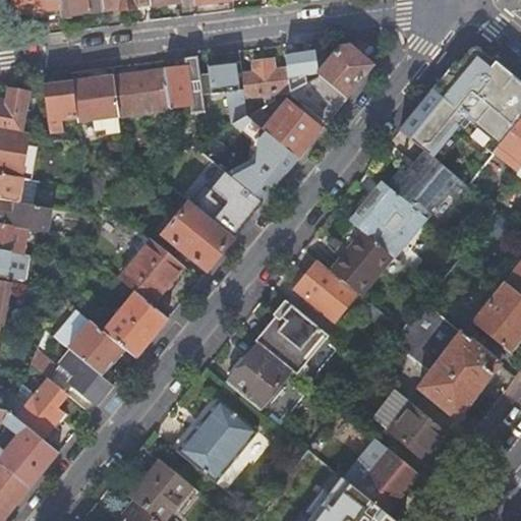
[(59,0),(11,0),(13,15),(60,8),(59,0)]
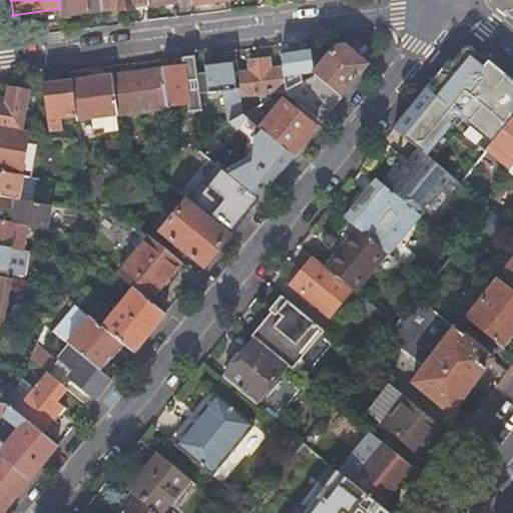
[(58,0),(59,8),(60,16),(102,10),(100,0),(58,0)]
